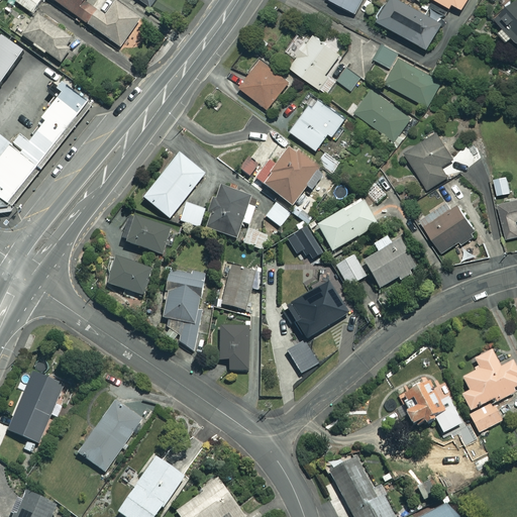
[(15,0),(15,1),(31,13),(40,0),(15,0)]
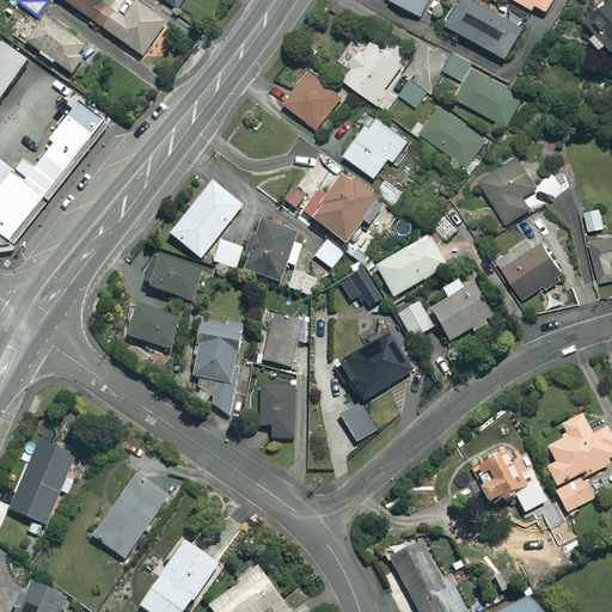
[(61,0),(141,56),(165,23),(132,0),(61,0)]
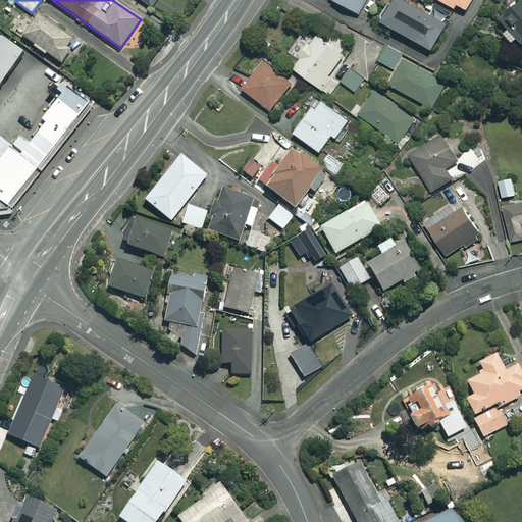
[(365,0),(332,0),(359,13),(365,0)]
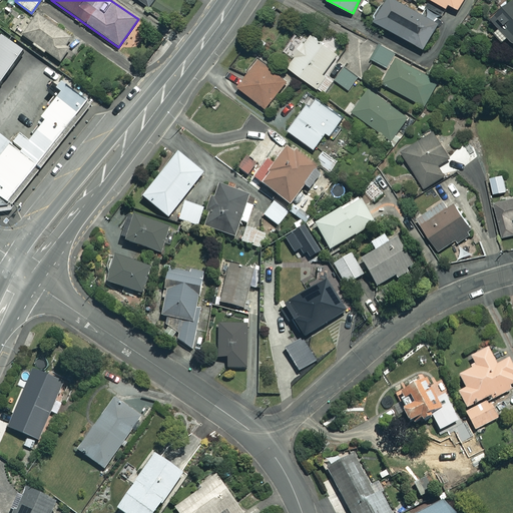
[(424,16),(395,0),(386,0),(374,21),(424,49),(438,24),(433,21),(436,16),(427,11),(424,16)]
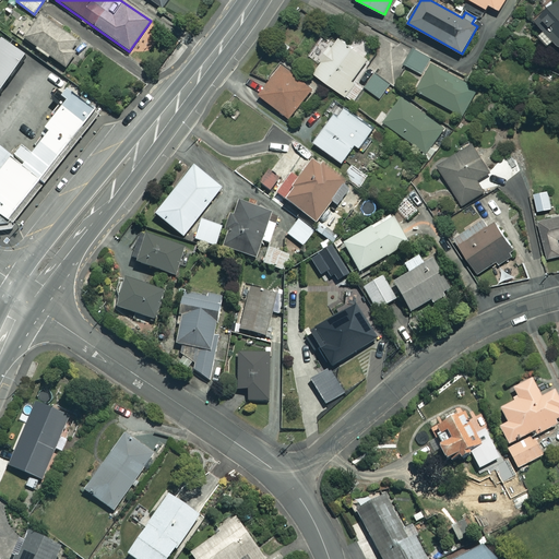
[(506,0),(471,0),(487,11),(490,6),(499,11),(506,0)]
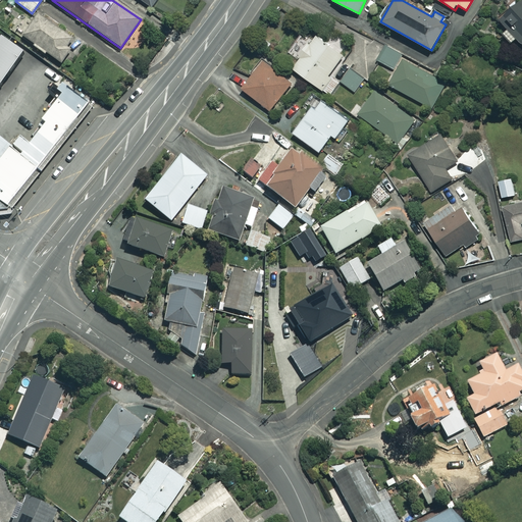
[(521,3),(518,1),(515,5),(512,3),(500,21),(508,27),(503,35),(513,42),(515,38),(521,42),(521,3)]
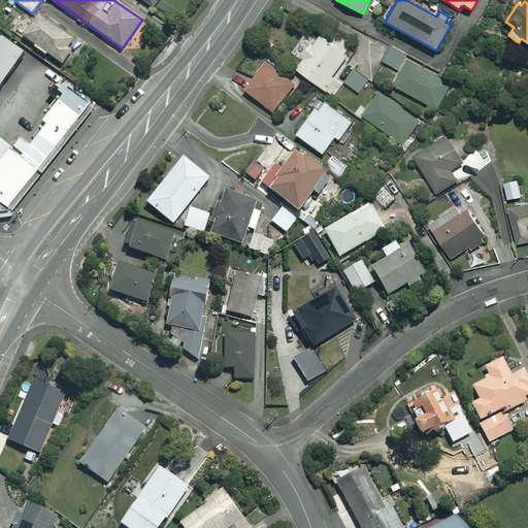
[(61,22),(47,12),(42,20),(35,14),(21,37),(62,65),(76,42),(57,29),(61,22)]
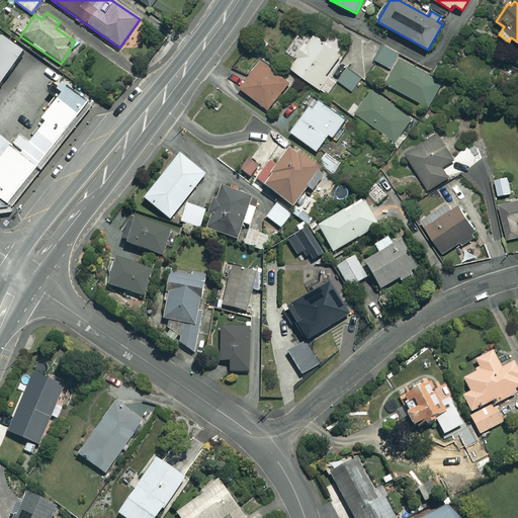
[(341,54),(314,34),(289,68),(328,94),(337,81),(327,74),(341,54)]
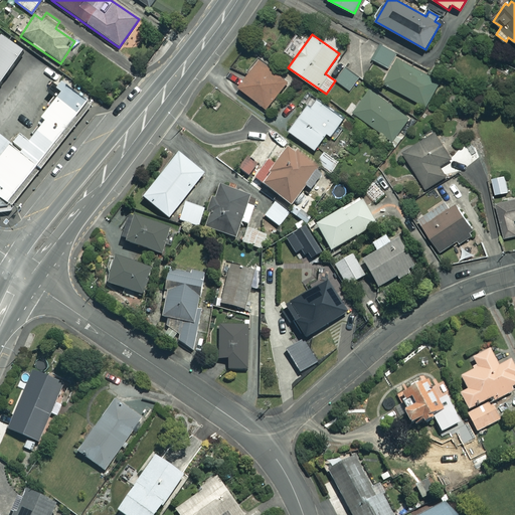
[(0,82),(22,51),(0,36),(0,82)]
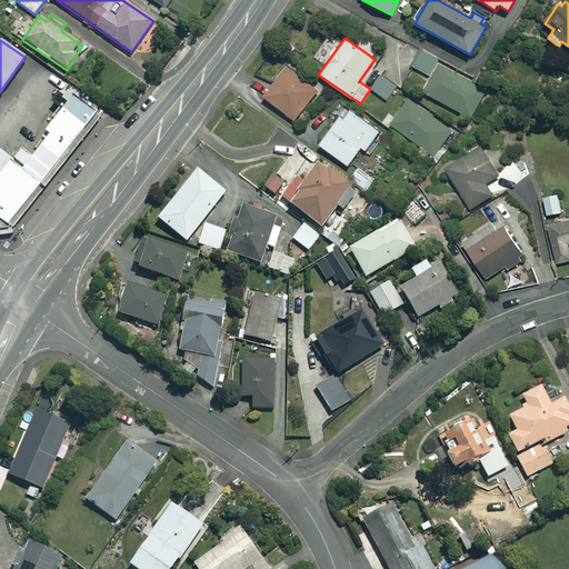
[(438,58),(420,50),(412,67),(430,76),(438,58)]
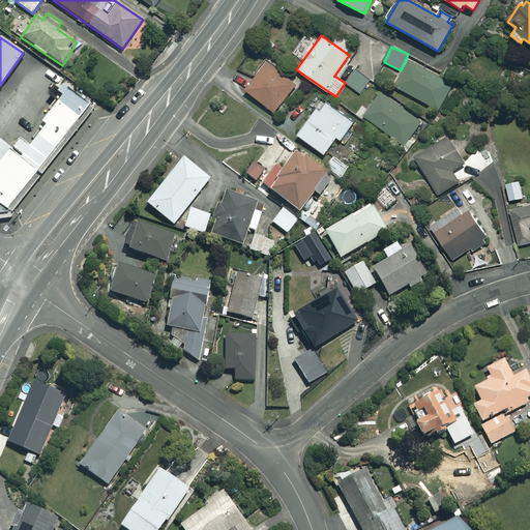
[(241,66),(256,78),(245,90),(274,112),(296,84),(259,55),(254,61),(248,58),(241,66)]
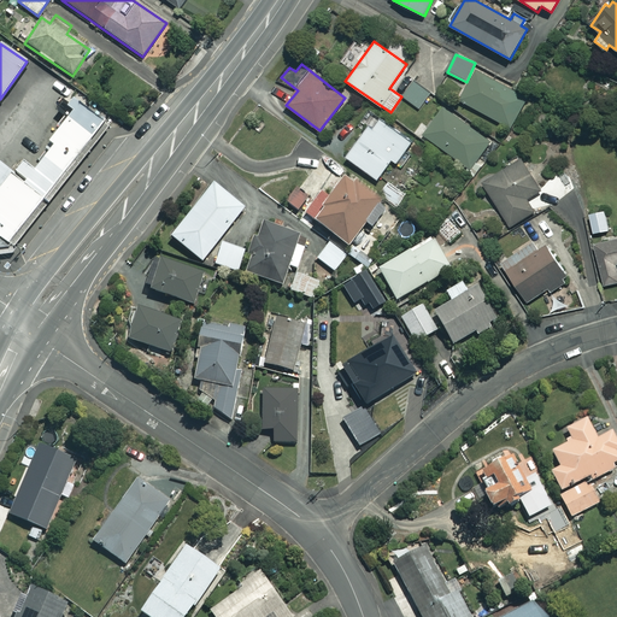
[(528,99),(476,69),(459,100),(511,129),(528,99)]
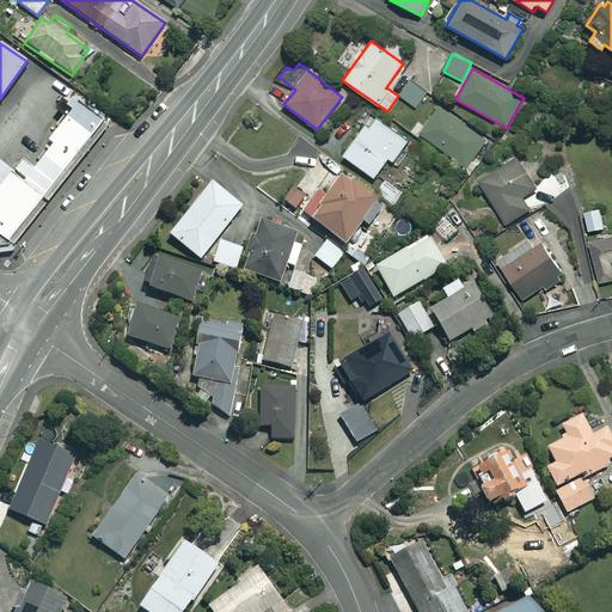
[(398,83),(407,89),(401,96),(416,106),(427,93),(411,81),(414,78),(407,72),(398,83)]
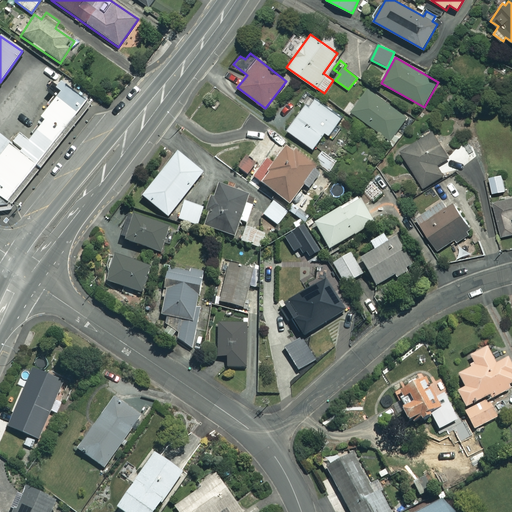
[(0,204),(10,202),(87,103),(67,87),(28,136),(19,129),(8,143),(0,136),(0,204)]
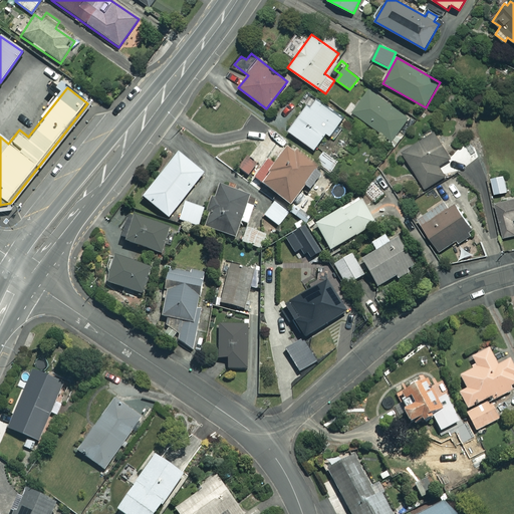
[(409,117),(369,89),(353,112),(392,141),(409,117)]
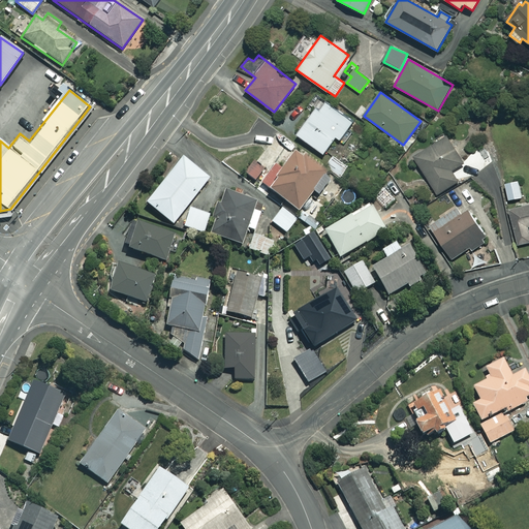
[(355,123),(325,102),(318,113),(315,110),(298,135),(323,154),(336,136),(342,142),(355,123)]
